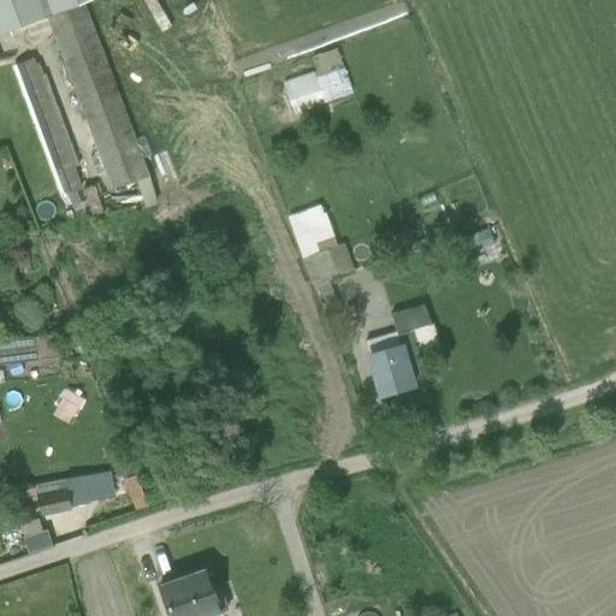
[(0,0),(0,31),(45,16),(83,1),(84,0),(0,0)]
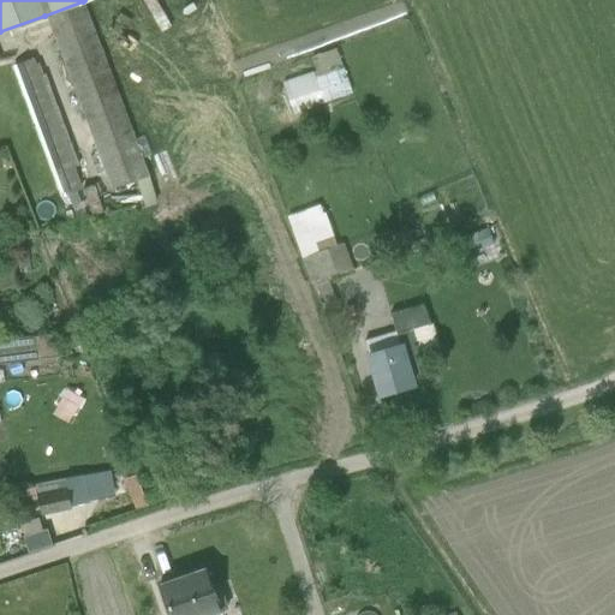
[(143,0),(157,22),(166,16),(156,0),(143,0)]
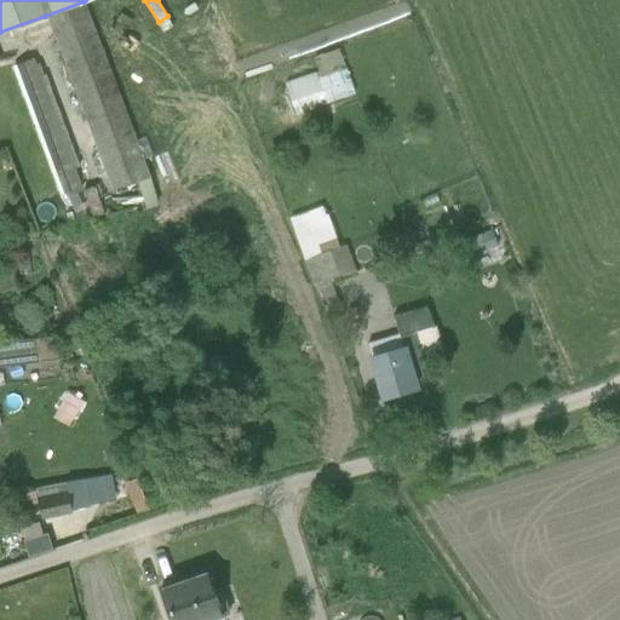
[(150,176),(84,1),(45,16),(112,191),(113,190),(124,216),(159,204),(148,177),(150,176)]
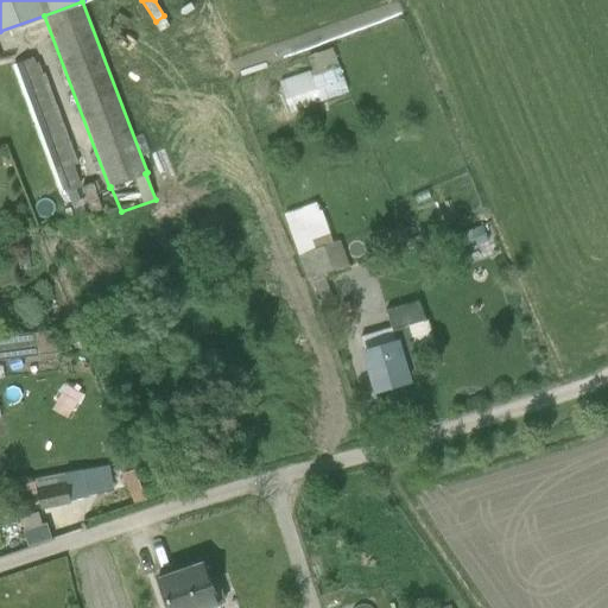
[(311,69),(278,81),(289,112),(347,92),(331,48),(306,55),(311,69)]
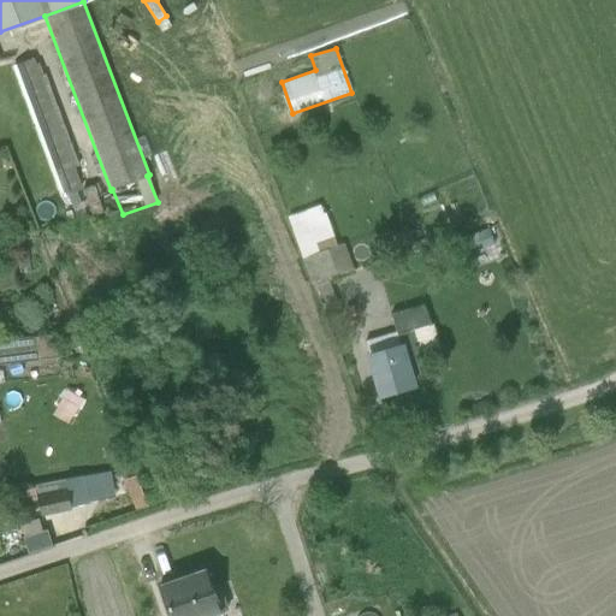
[(17,63),(65,191),(69,190),(70,193),(82,188),(73,167),(78,165),(65,128),(60,130),(55,117),(59,114),(39,59),(35,61),(34,57),(17,63)]
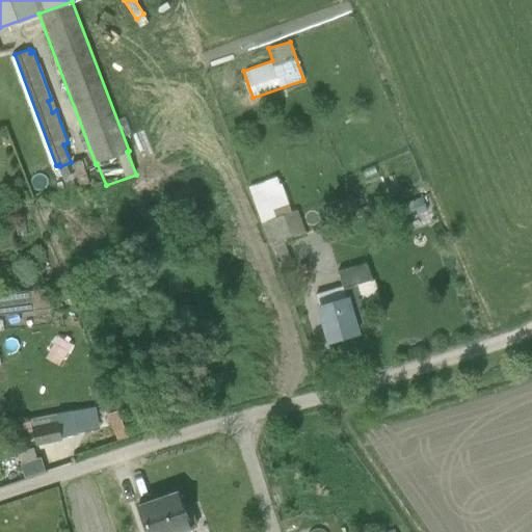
[(80,159),(71,162),(79,186),(87,183),(80,159)]
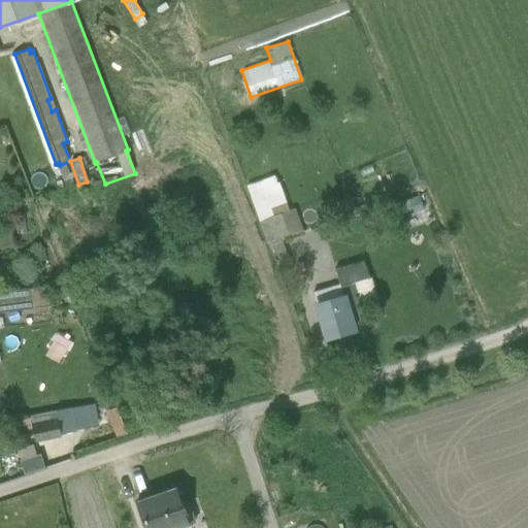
[(273,175),(245,186),(267,244),(272,243),(282,240),(303,233),(294,207),(288,209),(277,182),(275,183),(273,175)]
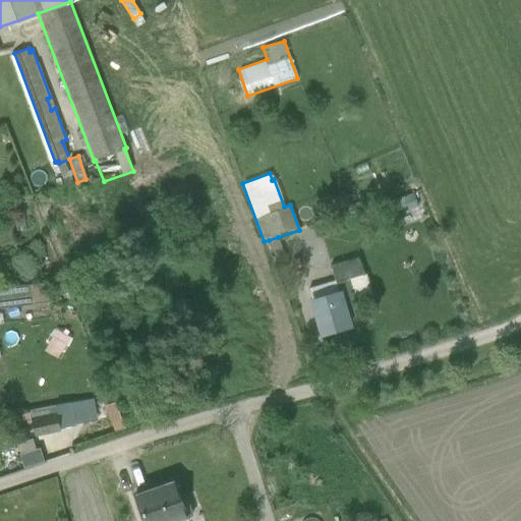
[(386,216),(416,207),(412,193),(382,203),(386,216)]
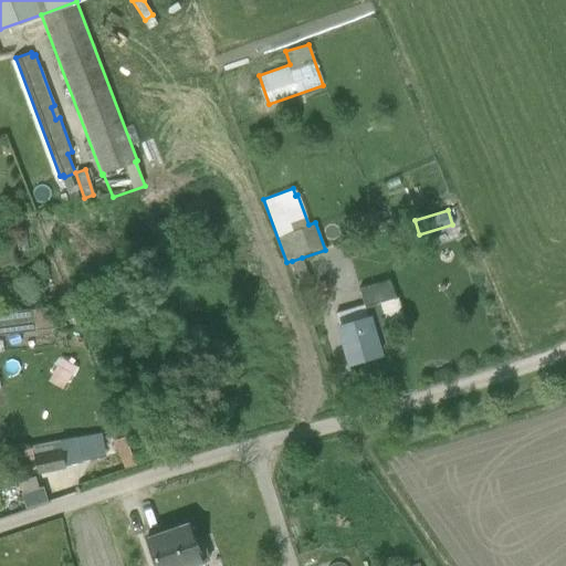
[(18,248),(28,247),(25,228),(16,229),(18,248)]
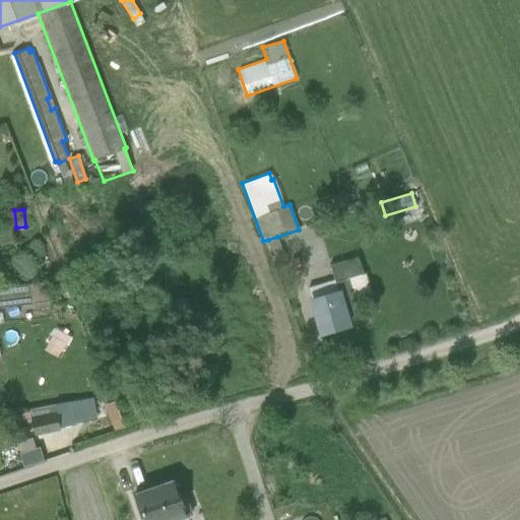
[(284,257),(277,237),(268,240),(275,260),(284,257)]
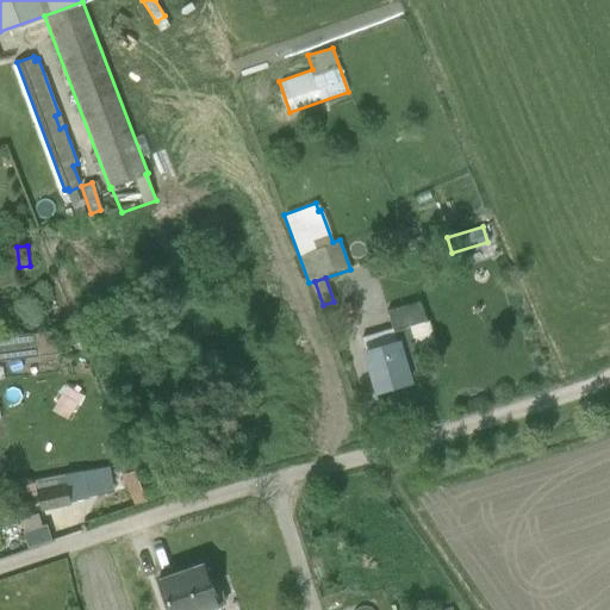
[(361,349),(374,393),(411,383),(408,372),(421,367),(416,353),(436,347),(428,319),(424,321),(418,302),(386,311),(391,328),(360,337),(363,348),(361,349)]
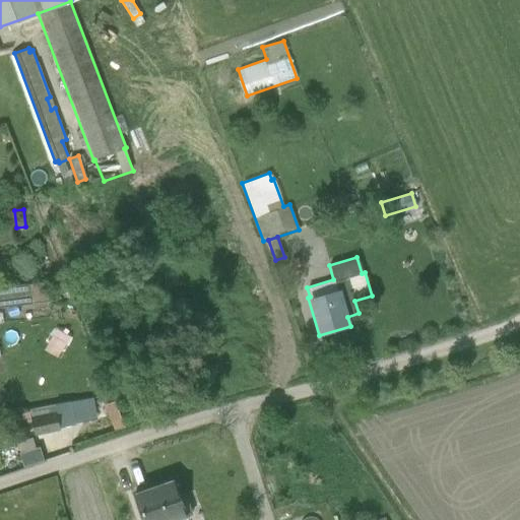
[(0,308),(49,303),(47,281),(0,286),(0,308)]
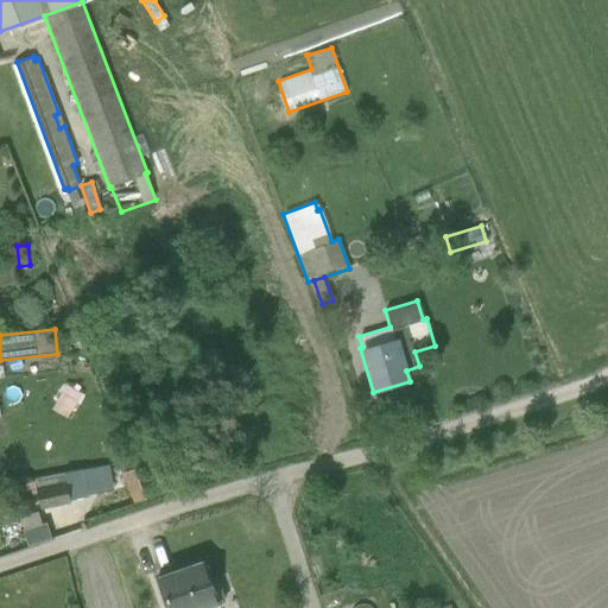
[(40,510),(70,504),(65,482),(36,489),(40,510)]
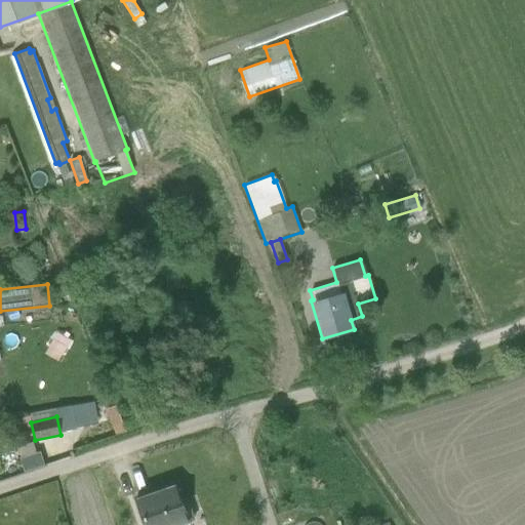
[(132,497),(143,524),(185,524),(190,523),(190,522),(194,520),(187,498),(182,500),(175,482),(132,497)]
